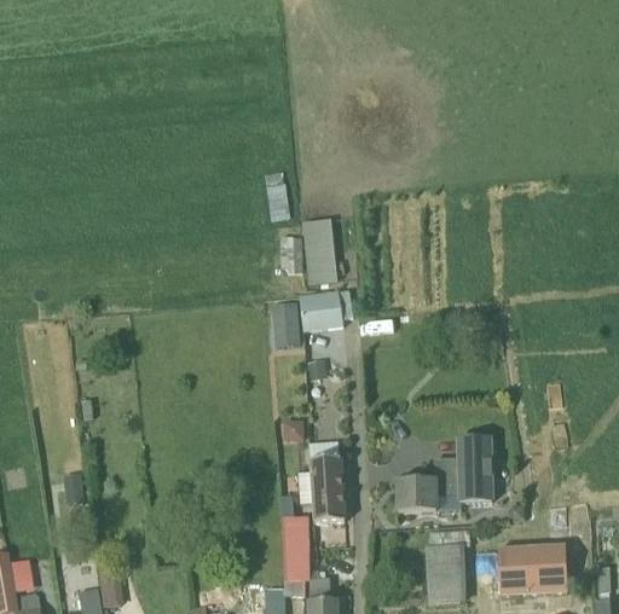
[(298,220),(307,283),(334,278),(324,215),(298,220)]
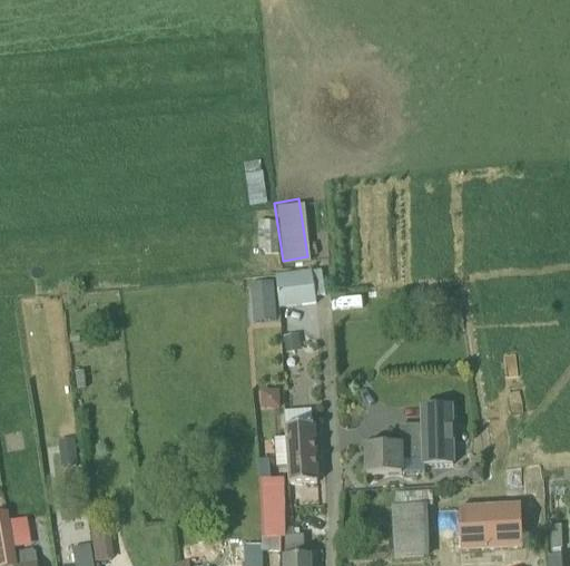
[(322,267),(312,269),(315,293),(325,292),(322,267)]
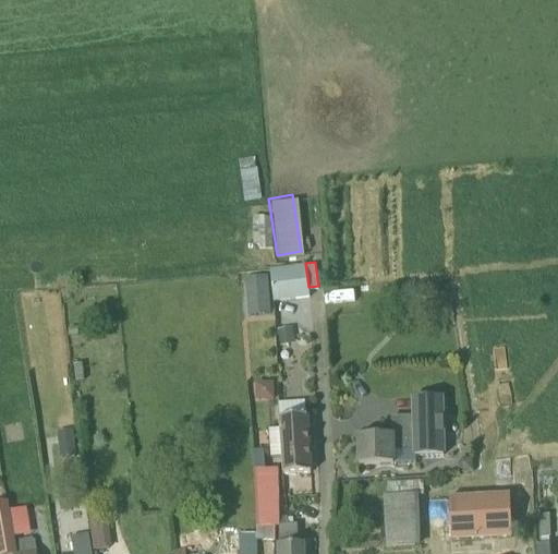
[(310,293),(308,287),(305,263),(269,267),(274,298),(310,293)]
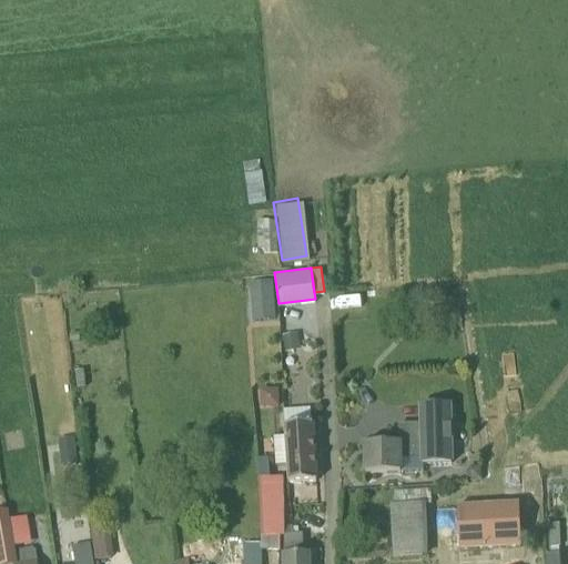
[(251,279),(252,309),(274,308),(273,278),(251,279)]
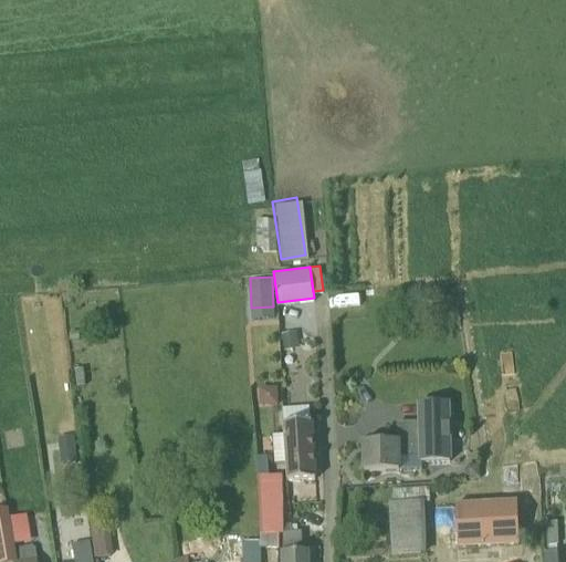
[(441,285),(420,288),(420,300),(442,299),(441,285)]
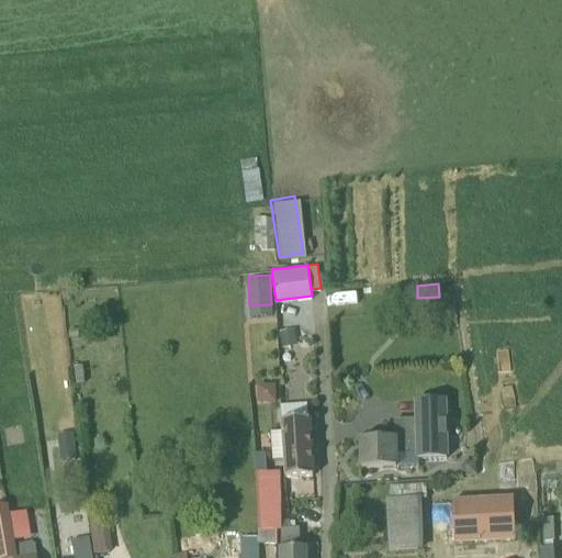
[(294,326),(279,328),(282,345),(296,343),(294,326)]
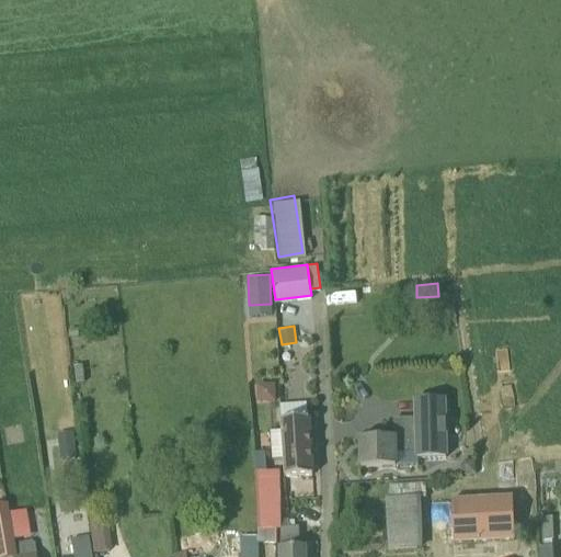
[(274,398),(273,378),(251,379),(252,399),(274,398)]
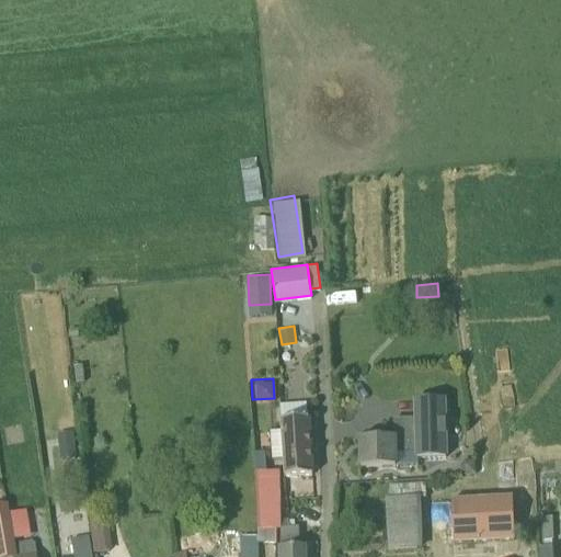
[(395,435),(359,436),(361,465),(396,464),(419,464),(418,456),(446,455),(445,397),(415,397),(416,417),(395,417),(395,435)]
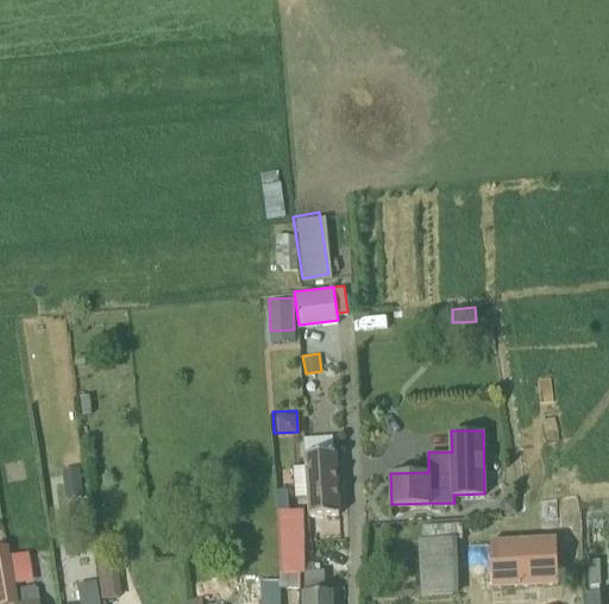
[(306,453),(307,464),(308,495),(309,515),(339,513),(334,451),(306,453)]
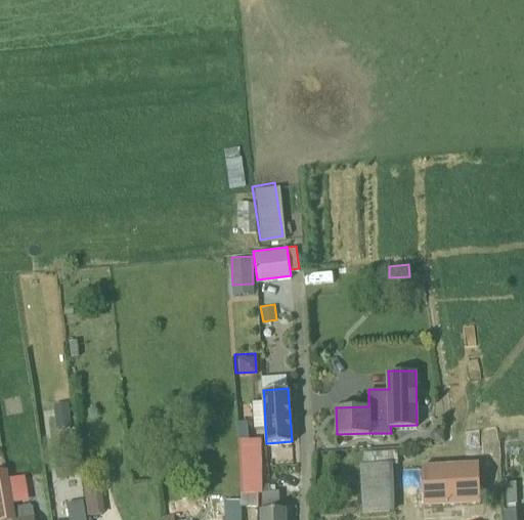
[(255,426),(265,426),(264,399),(254,399),(255,426)]
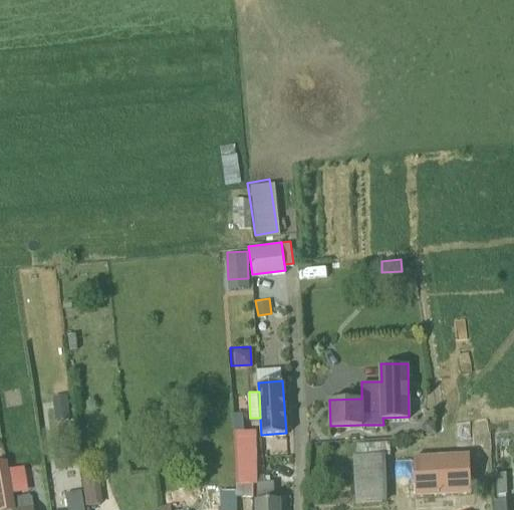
[(53,407),(67,405),(66,394),(52,395),(53,407)]
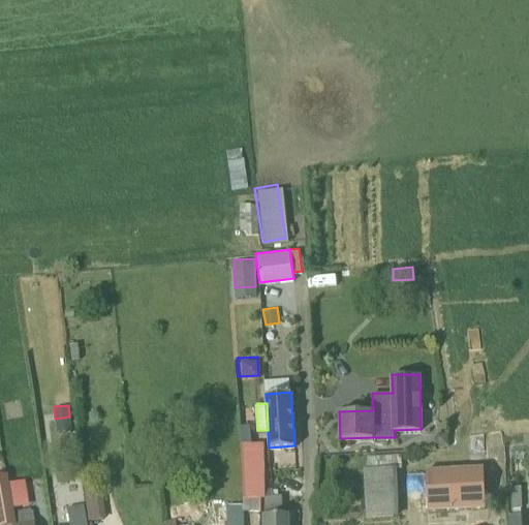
[(434,437),(435,446),(449,445),(448,431),(438,432),(434,437)]
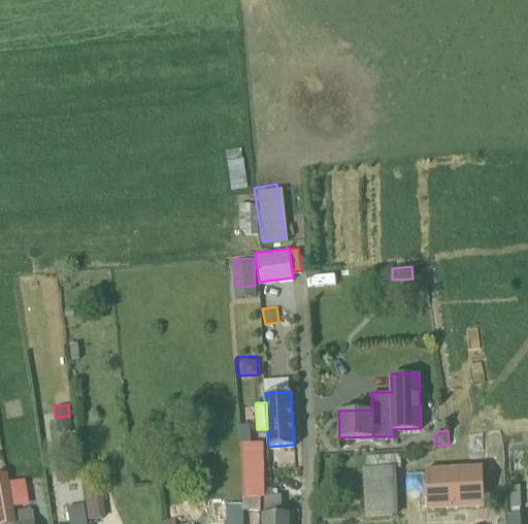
[(262,440),(240,441),(242,495),(260,495),(263,495),(263,494),(262,440)]
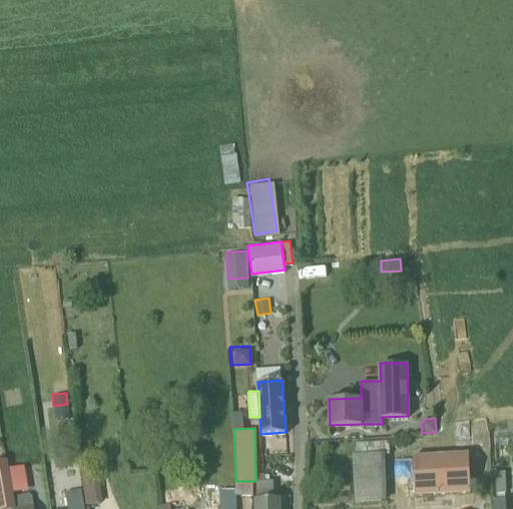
[(414,496),(471,491),(469,448),(413,452),(414,496)]
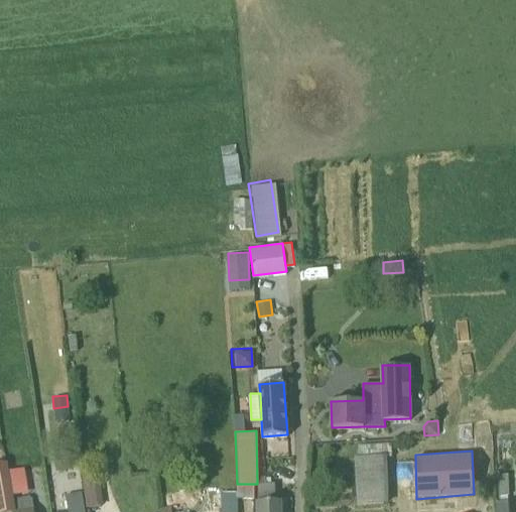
[(383,501),(382,453),(351,454),(352,501),(383,501)]
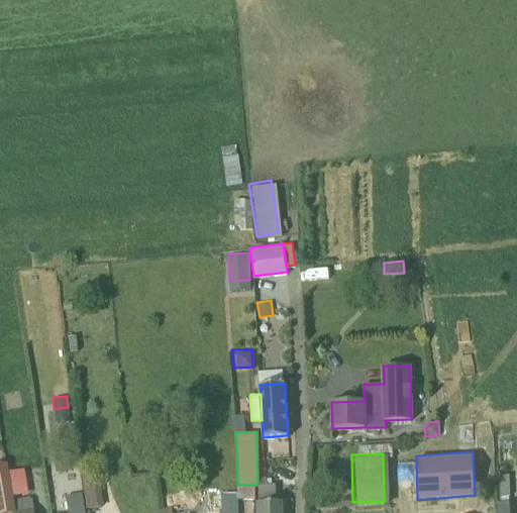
[(0,512),(10,512),(14,512),(13,509),(4,463),(0,463),(0,512)]
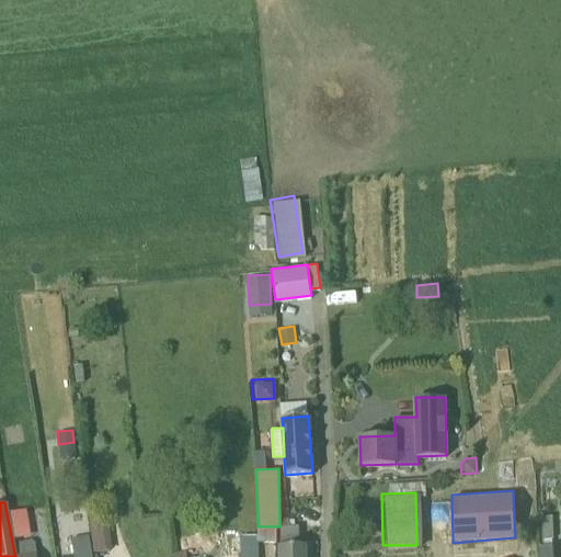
[(538,537),(552,536),(553,536),(552,513),(538,514),(538,537)]
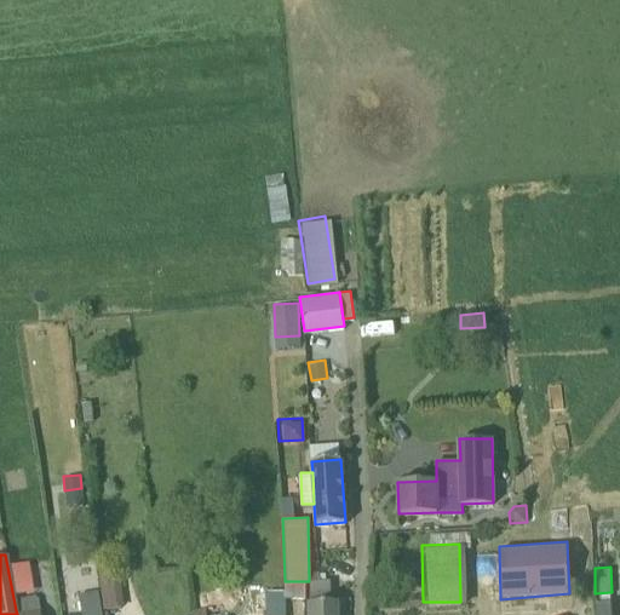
[(309,602),(308,602),(308,614),(338,614),(338,601),(329,602),(328,579),(326,579),(320,579),(317,579),(311,580),(309,580),(309,581),(309,602)]
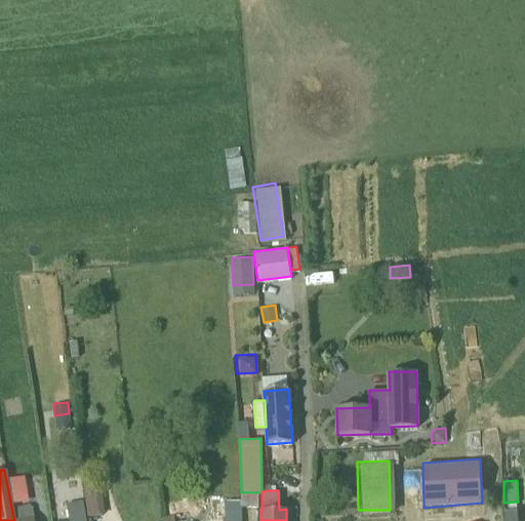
[(258,492),(241,492),(241,499),(241,505),(258,505),(258,492)]
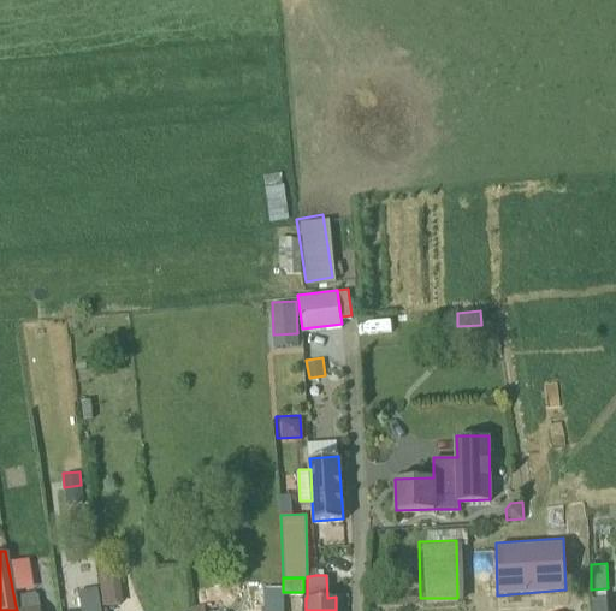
[(120,585),(100,587),(102,604),(123,601),(120,585)]
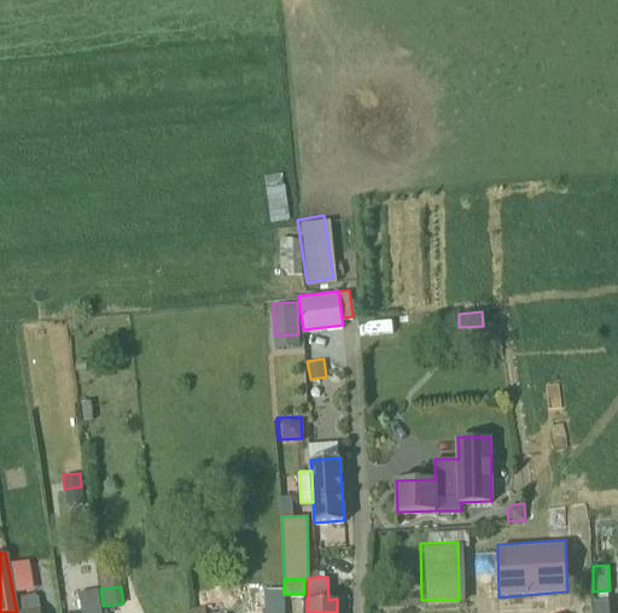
[(266,588),(264,612),(283,612),(284,594),(284,588),(266,588)]
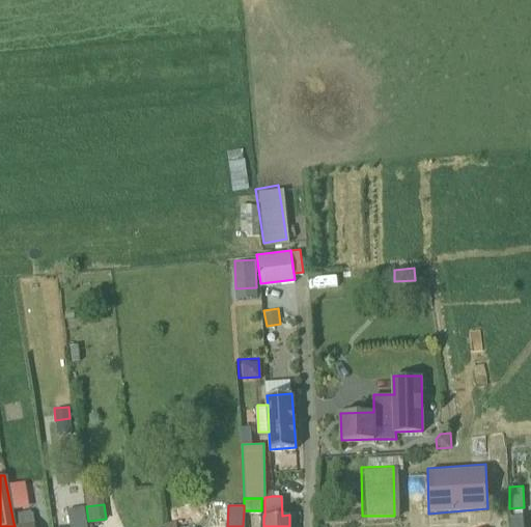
[(523,526),(523,515),(509,515),(509,526),(523,526)]
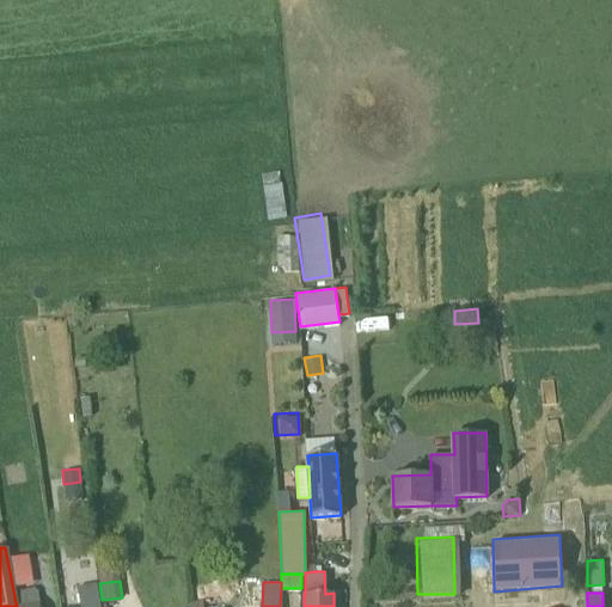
[(102,606),(101,596),(79,600),(80,606),(102,606)]
